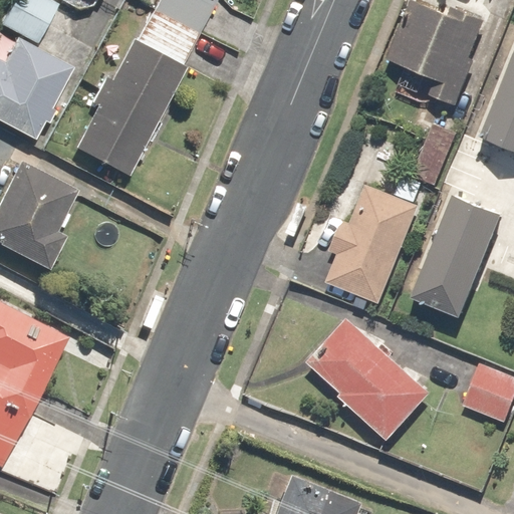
[(11,0),(2,22),(36,37),(52,0),(11,0)]
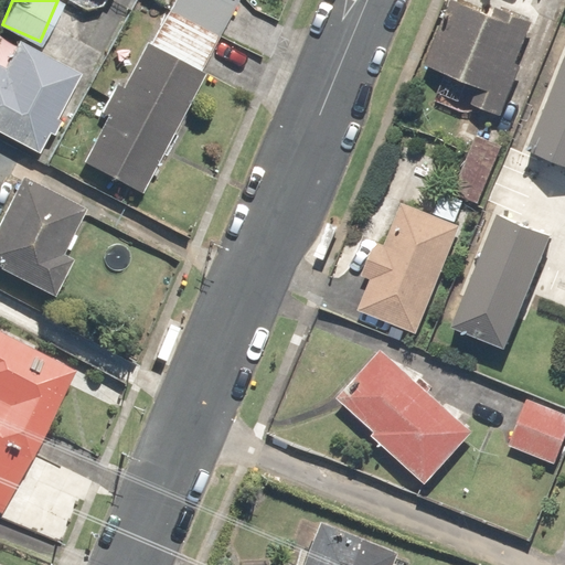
[(187,0),(162,50),(139,39),(77,161),(142,194),(204,71),(202,70),(236,0),(187,0)]
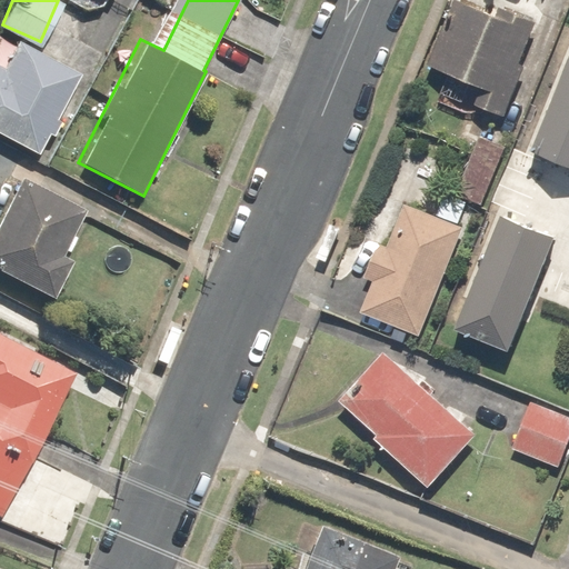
[(511,99),(540,25),(475,0),(453,0),(429,69),(511,99)]
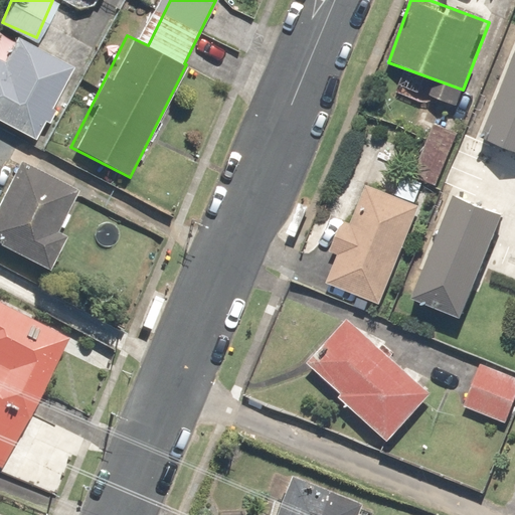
[(2,31),(0,35),(0,122),(38,142),(76,71),(2,31)]
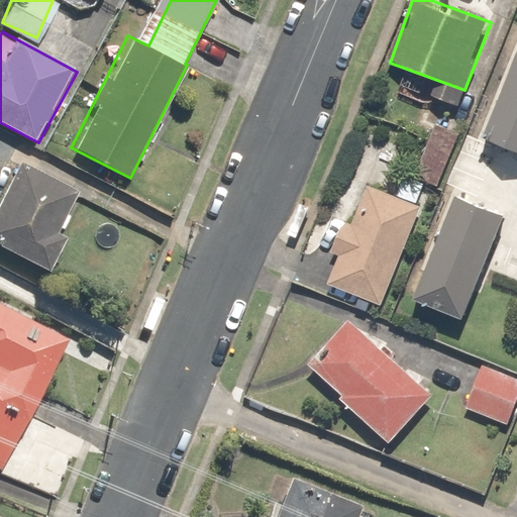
[(516,67),(489,135),(516,146),(516,67)]
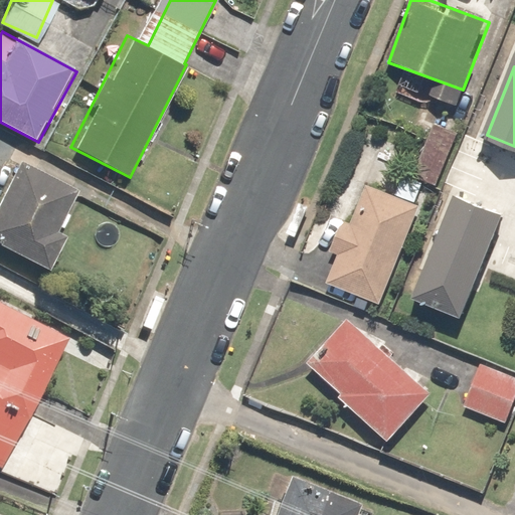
[(436,128),(411,178),(432,188),(457,138),(436,128)]
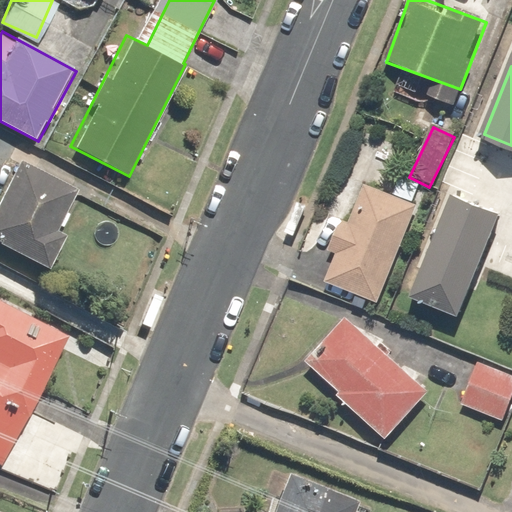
[(16,162),(0,190),(0,248),(37,269),(78,198),(16,162)]
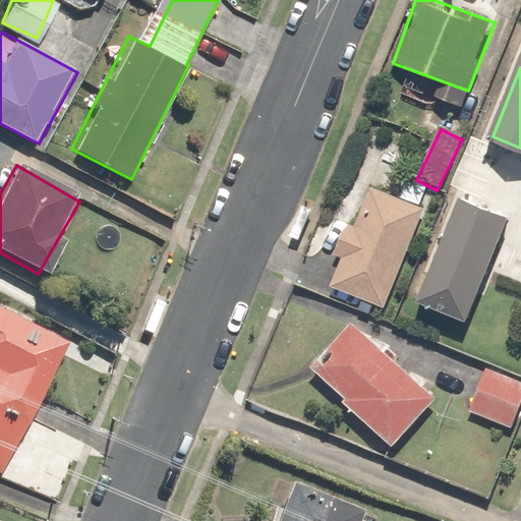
[(327,283),(381,304),(420,208),(367,186),(327,283)]
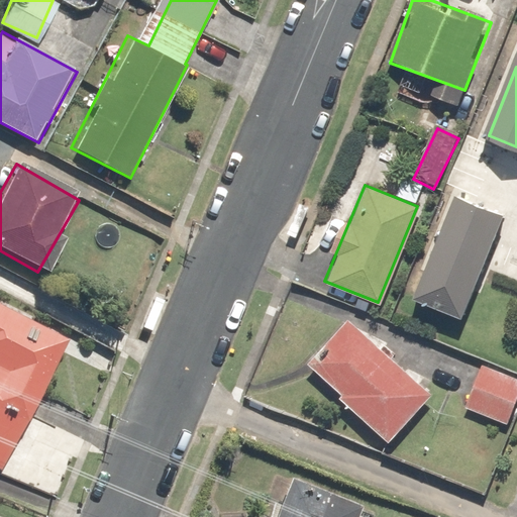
[(413,290),(467,313),(509,213),(455,190),(413,290)]
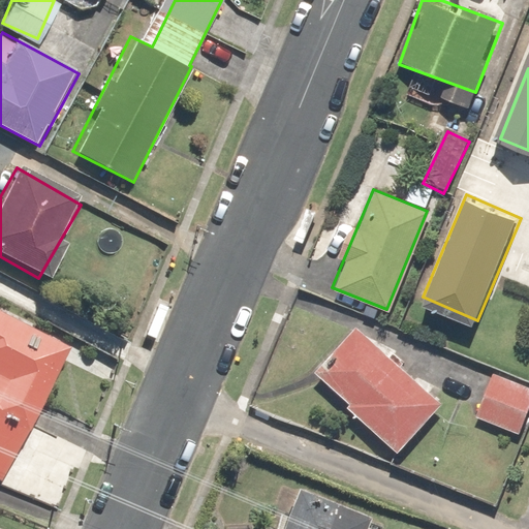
[(0,311),(0,471),(68,345),(6,311),(4,314),(0,311)]
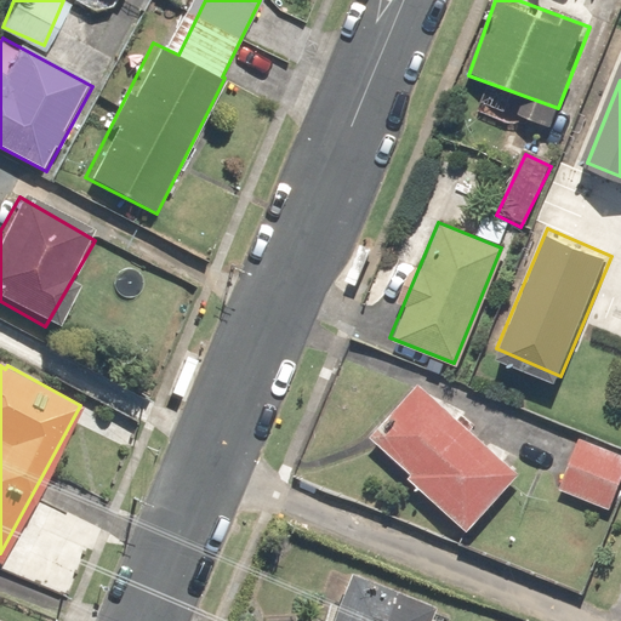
[(423,386),(375,439),(467,523),(516,471),(423,386)]
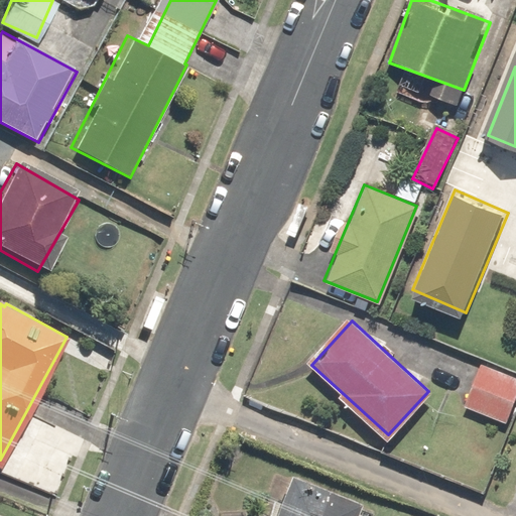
[(515,371),(488,360),(467,408),(513,428),(515,420),(515,371)]
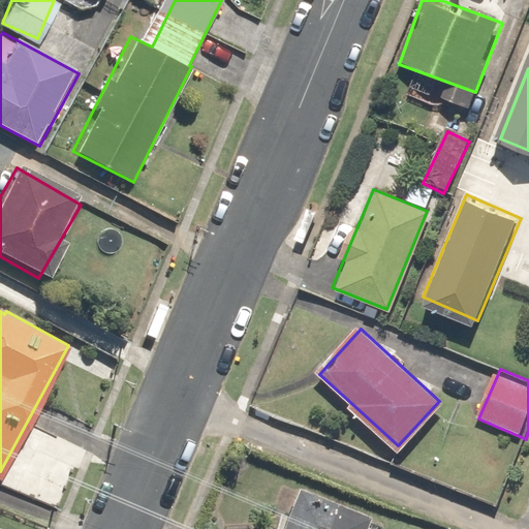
[(280,528),(364,528),(370,516),(296,489),(280,528)]
